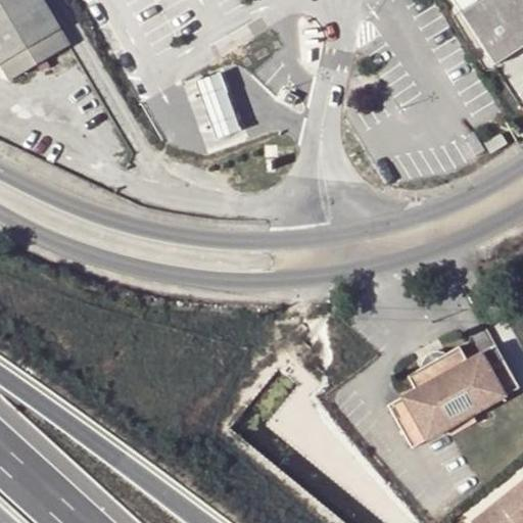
[(12,79),(68,46),(41,0),(0,0),(0,65),(3,64),(12,79)]
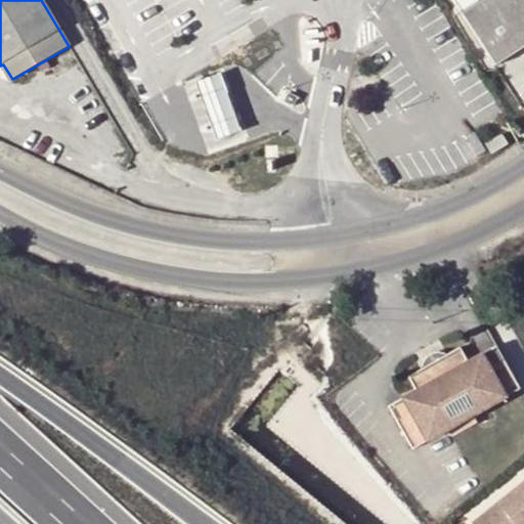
[(485,0),(454,0),(464,13),(485,0)]
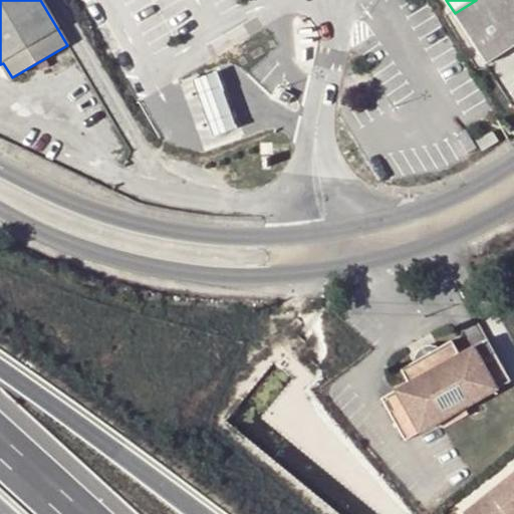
[(513,0),(476,0),(455,13),(490,65),(513,49),(513,0)]
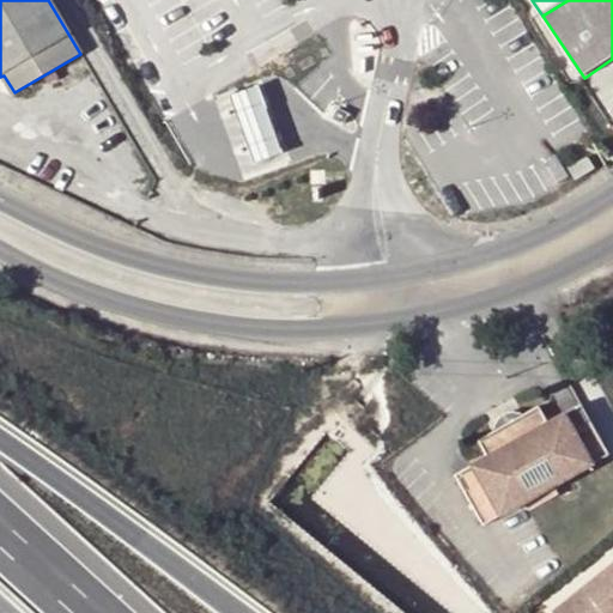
[(256,82),(226,92),(250,158),(280,146),(256,82)]
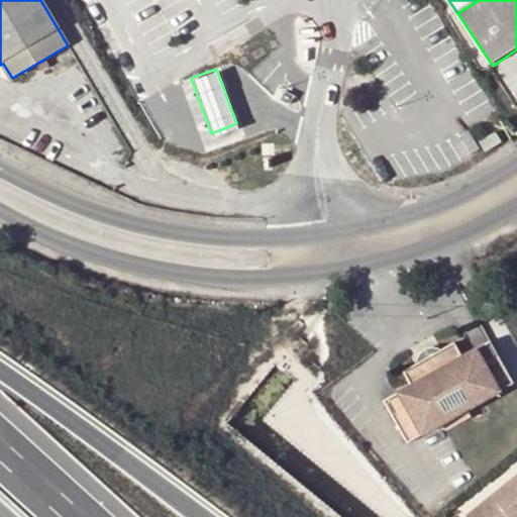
[(410,387),(383,402),(407,444),(500,393),(477,350),(461,358),(454,344),(403,373),(410,387)]
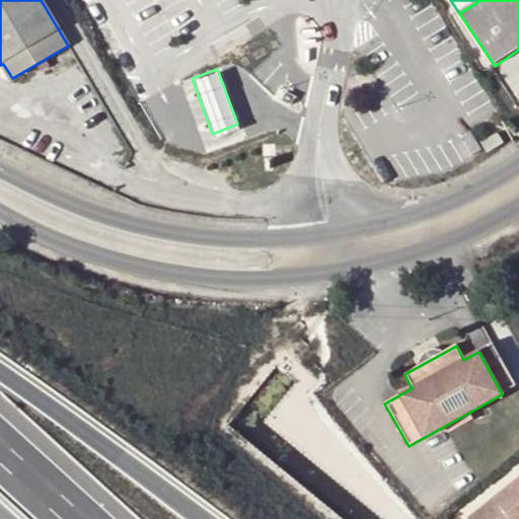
[(518,492),(518,477),(493,499),(501,507),(518,492)]
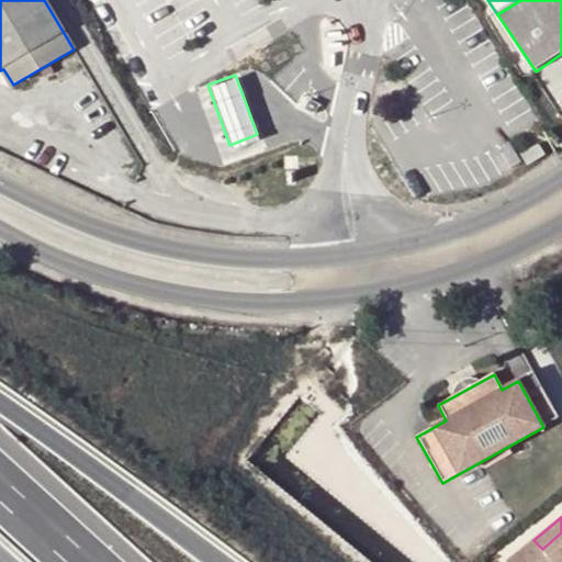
[(561,561),(561,532),(542,549),(534,540),(506,561),(561,561)]
